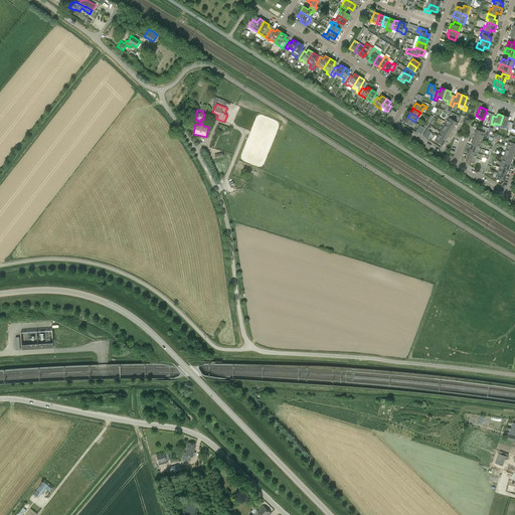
[(505,127),(505,128),(508,129),(510,122),(507,121),(509,118),(503,116),(500,125),(505,127)]
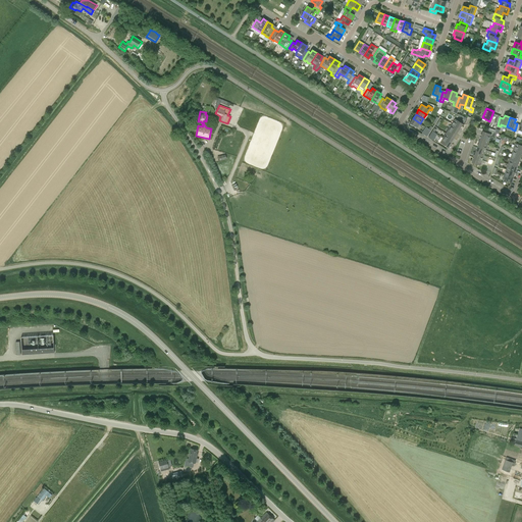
[(410,123),(417,128),(420,123),(413,118),(410,123)]
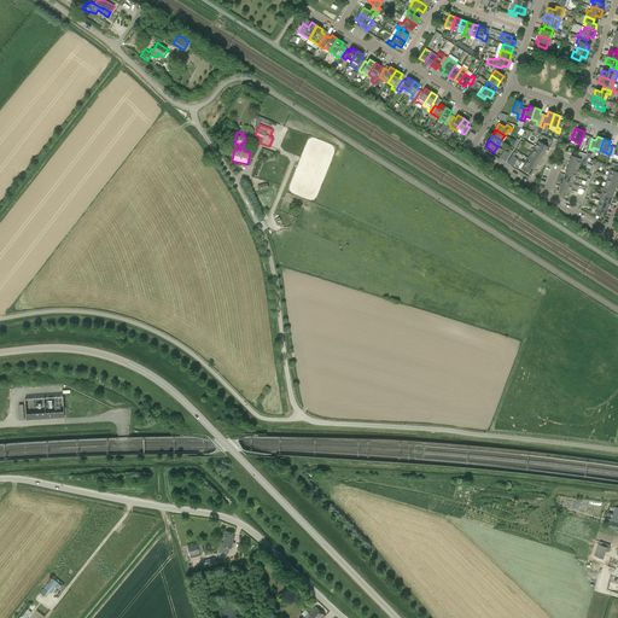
[(547,146),(538,141),(535,146),(544,152),(547,146)]
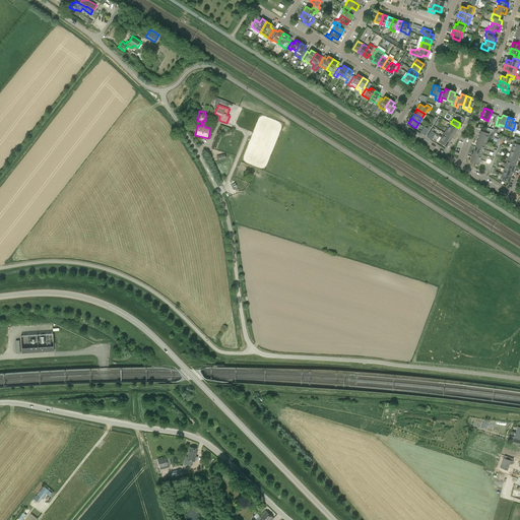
[(458,128),(450,123),(447,128),(455,133),(458,128)]
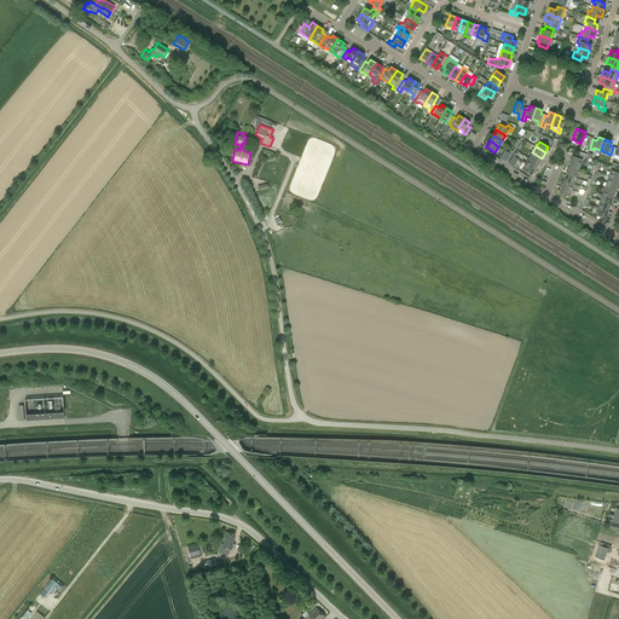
[(542,158),(532,152),(528,158),(538,163),(542,158)]
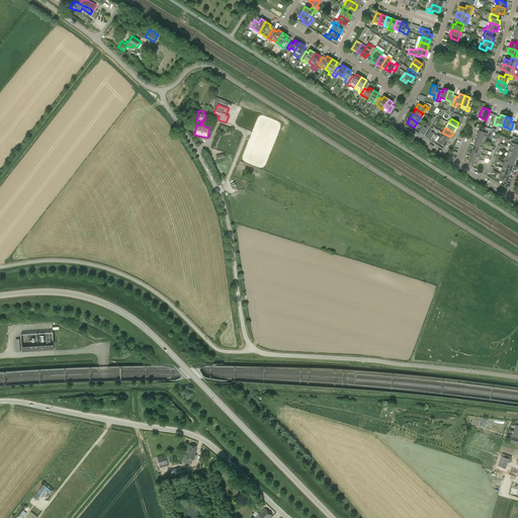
[(434,133),(431,132),(429,130),(427,133),(425,136),(430,139),(434,133)]
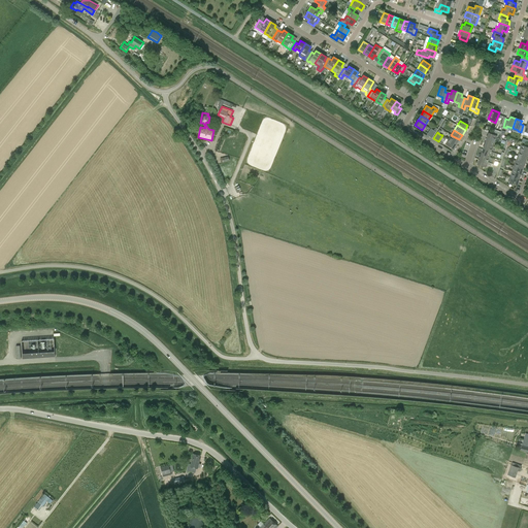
[(497,136),(488,133),(486,138),(495,141),(497,136)]
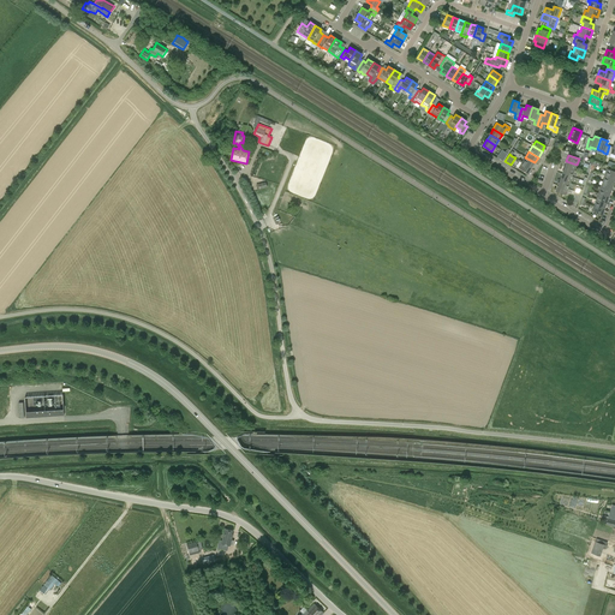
[(535,162),(525,157),(521,162),(531,168),(535,162)]
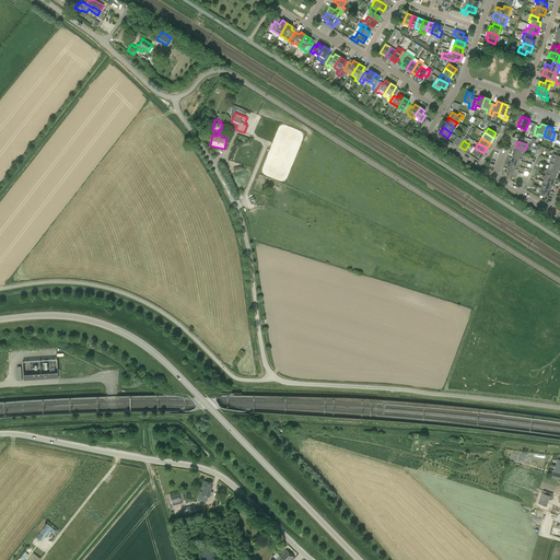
[(514,152),(523,155),(525,150),(515,147),(514,152)]
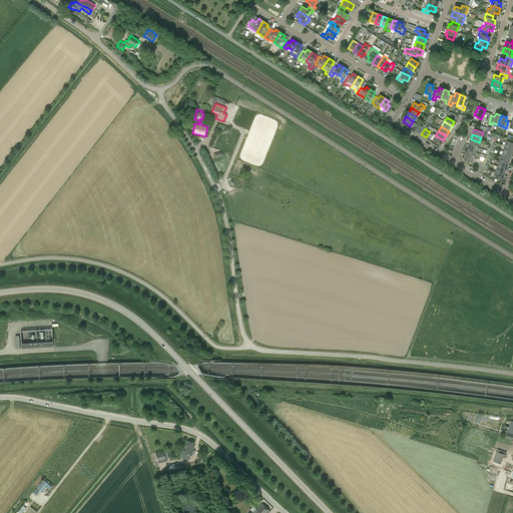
[(432,140),(440,145),(443,140),(435,135),(432,140)]
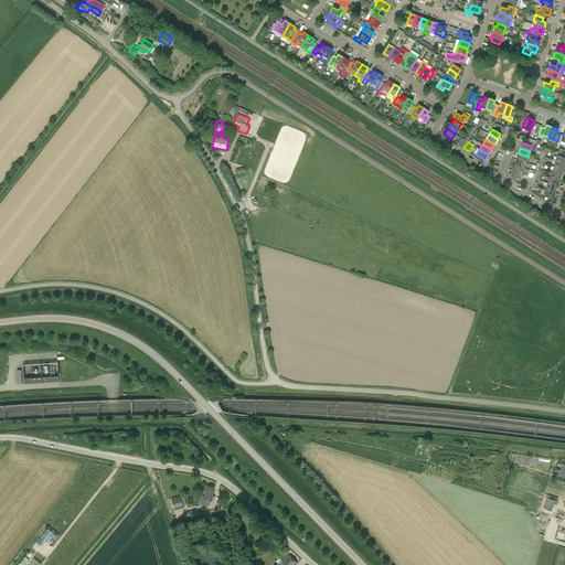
[(516,159),(525,162),(528,157),(519,153),(516,159)]
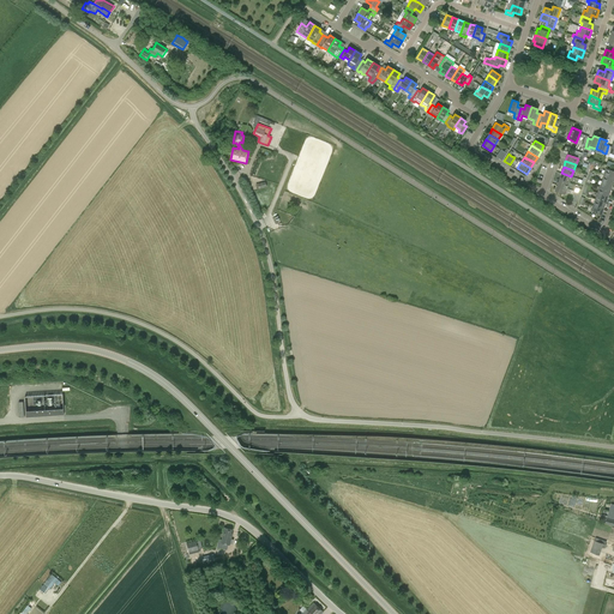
[(559,179),(569,182),(571,176),(561,173),(559,179)]
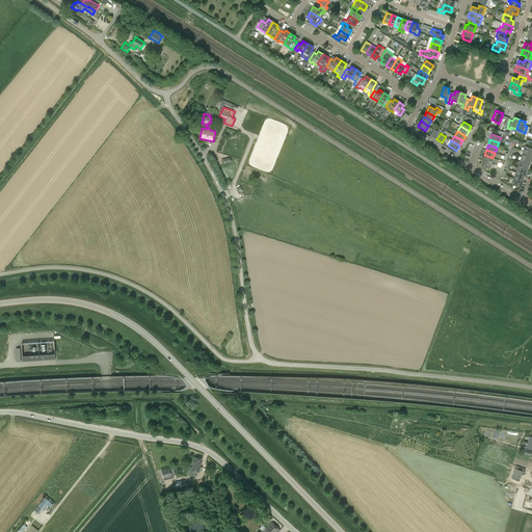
[(531,155),(524,152),(522,157),(530,160),(531,155)]
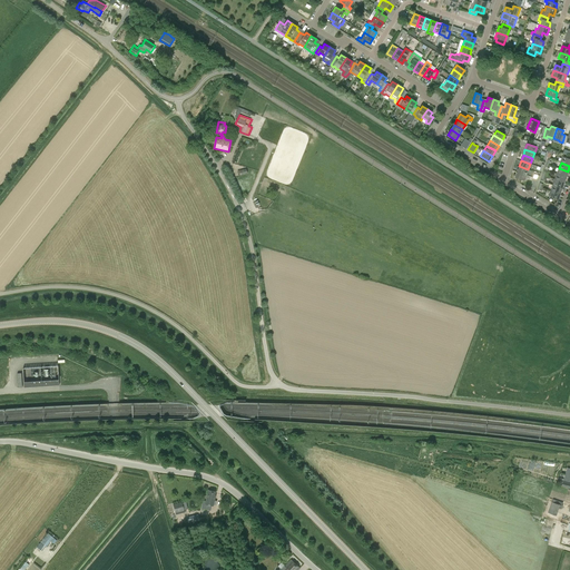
[(517,172),(527,175),(528,169),(519,166),(517,172)]
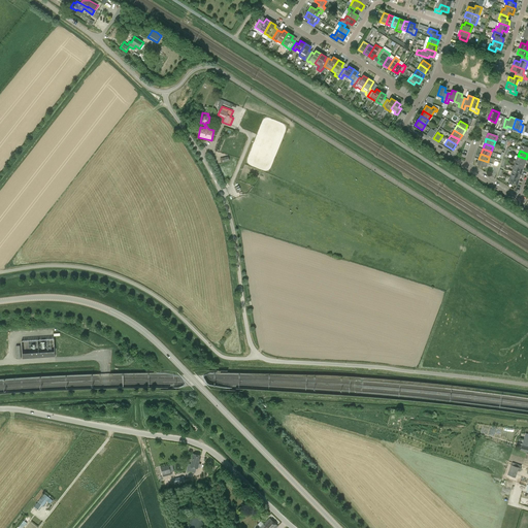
[(526,159),(518,156),(516,161),(524,164),(526,159)]
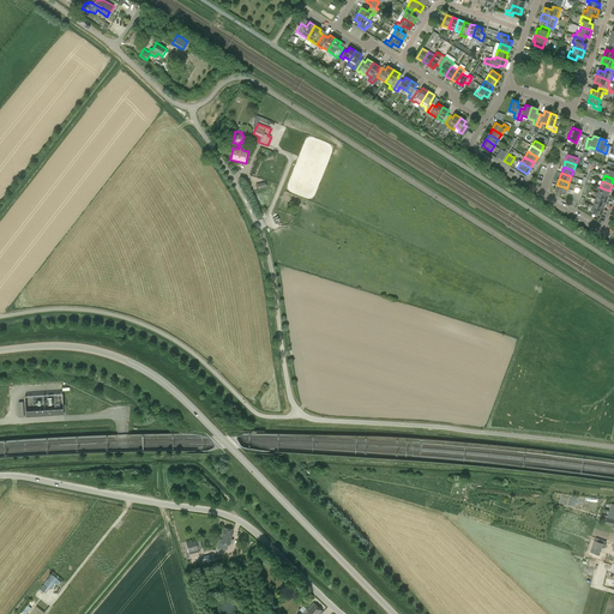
[(554,191),(565,194),(567,188),(557,185),(554,191)]
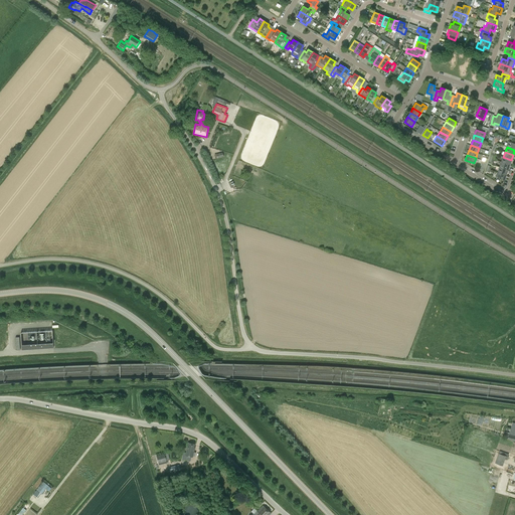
[(511,160),(503,157),(501,162),(510,165),(511,160)]
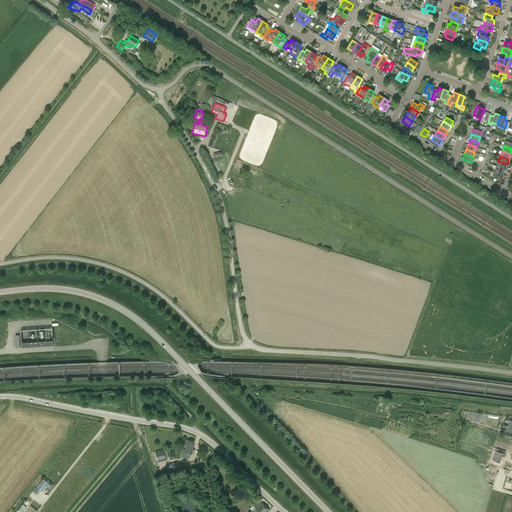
[(507,164),(498,161),(496,166),(505,169),(507,164)]
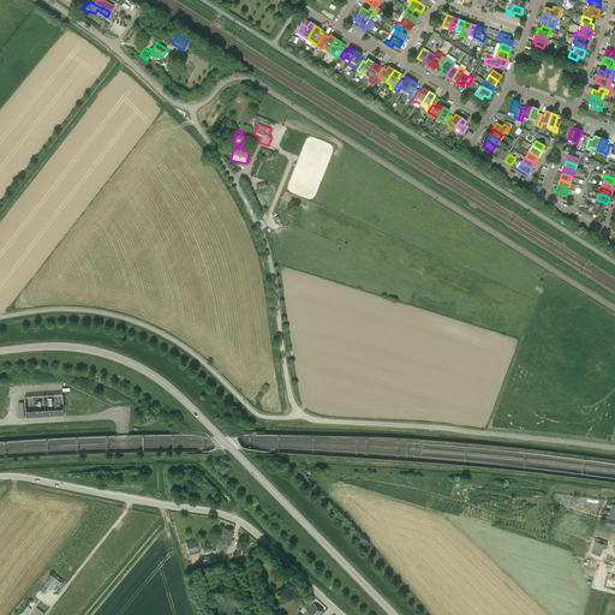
[(607,203),(596,199),(595,206),(604,209),(607,203)]
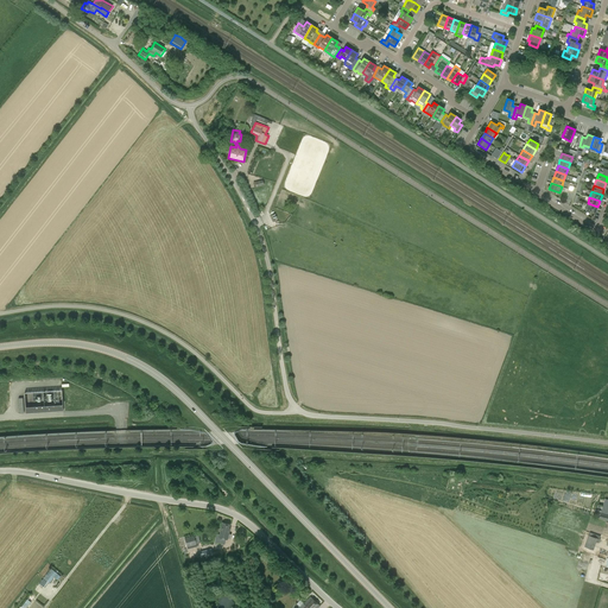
[(586,209),(595,213),(597,207),(588,203),(586,209)]
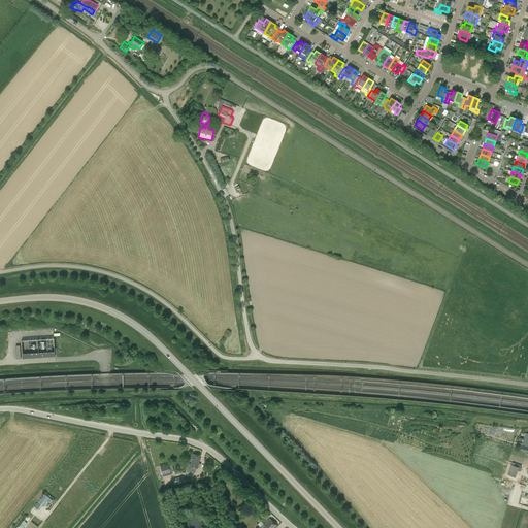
[(199,459),(200,456),(193,454),(191,464),(188,463),(187,471),(195,472),(196,468),(197,469),(200,459),(199,459)]
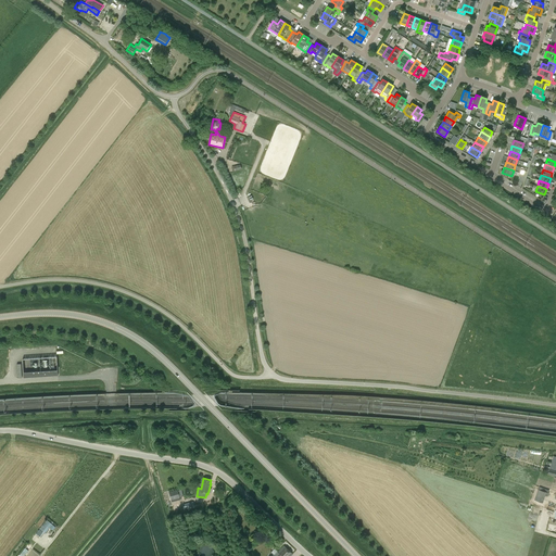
[(535,501),(542,503),(544,495),(547,496),(550,493),(548,493),(550,490),(540,487),(535,501)]
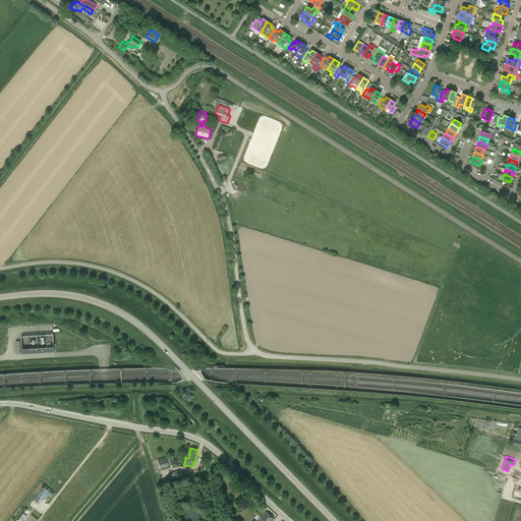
[(159,461),(160,468),(168,466),(171,465),(169,459),(166,460),(166,459),(166,457),(161,458),(162,460),(159,461)]
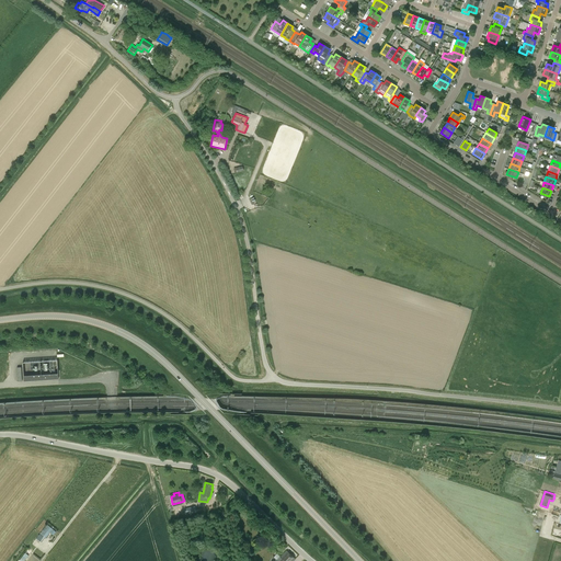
[(42,534),(46,538),(53,529),(48,526),(42,534)]
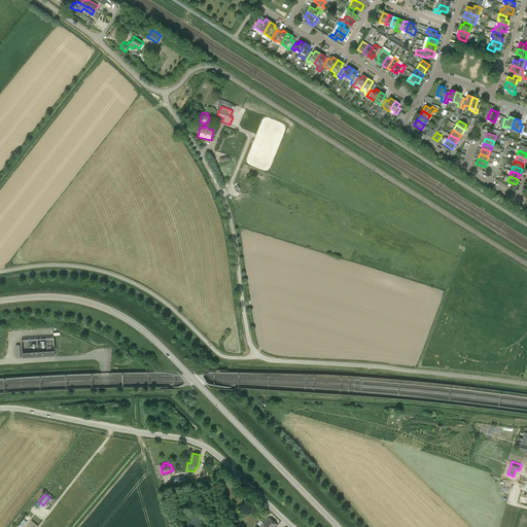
[(18,526),(23,526),(30,518),(27,516),(19,526),(18,526)]
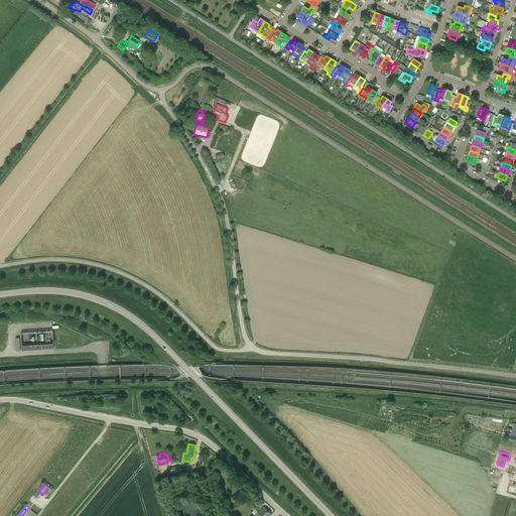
[(269,515),(271,514),(263,507),(254,515),(269,515)]
